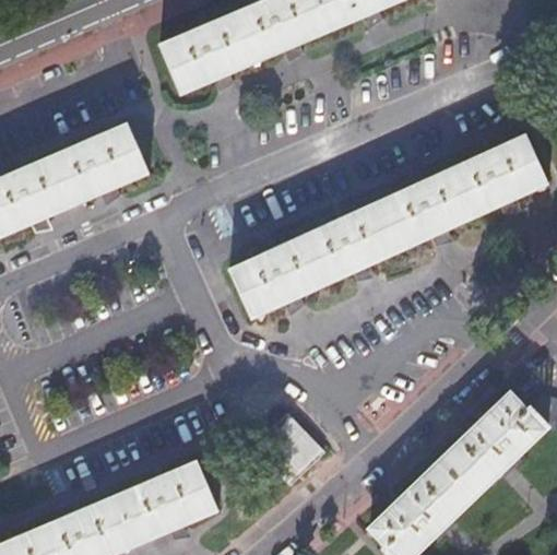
[(259,0),(156,44),(176,91),(209,78),(212,84),(221,83),(230,82),(226,71),(280,49),(282,54),(292,51),(301,50),(297,42),(359,14),(362,21),(370,20),(380,18),(376,9),(395,0),(259,0)]
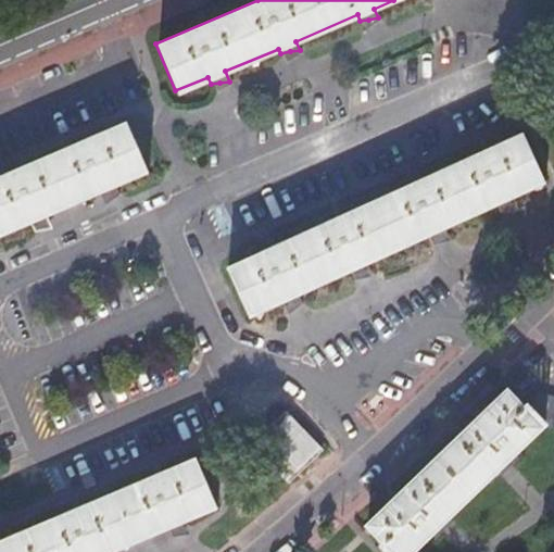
[(43,215),(96,193),(98,197),(106,196),(116,195),(112,186),(143,172),(123,123),(0,173),(0,233),(26,222),(30,230),(37,225),(46,220),(43,215)]
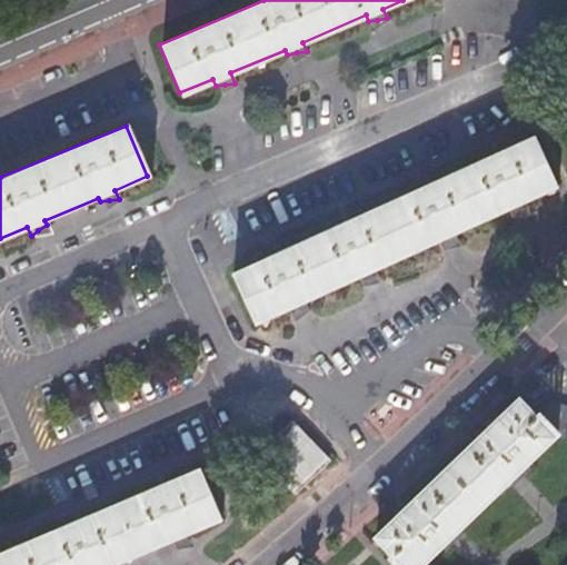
[(461,229),(508,209),(511,214),(520,211),(530,209),(526,201),(558,186),(536,136),(234,271),(256,321),(288,307),(292,315),(301,309),(309,305),(306,298),(359,275),(364,283),(374,277),(383,270),(381,266),(445,237),(448,241),(457,239),(466,237),(461,229)]
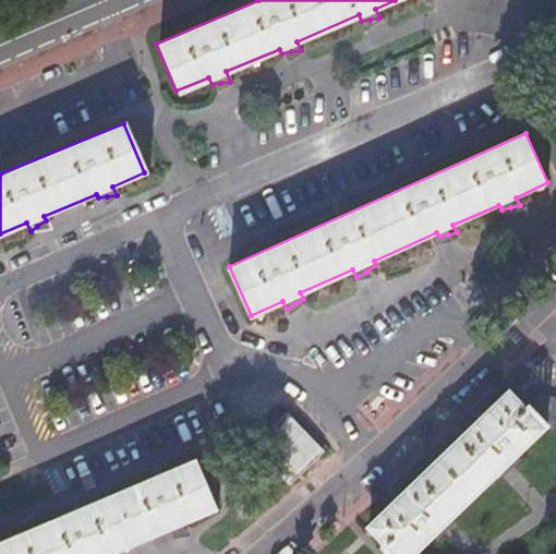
[(546,421),(523,405),(509,388),(369,524),(385,540),(383,542),(394,553),(406,553),(438,524),(442,526),(450,517),(447,515),(497,467),(500,470),(510,460),(507,457),(546,421)]
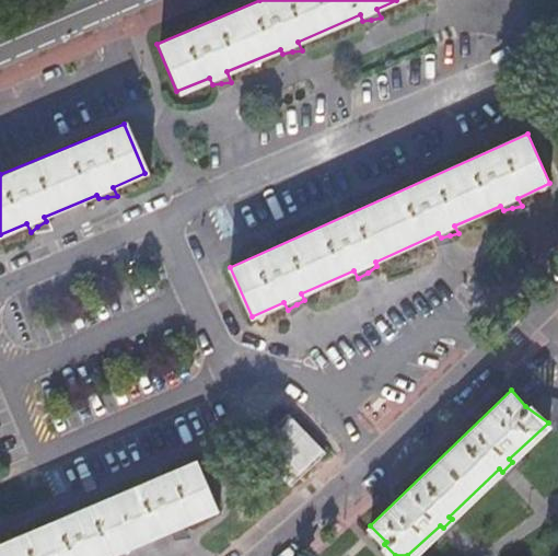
[(289,412),(254,444),(288,483),(324,450),(289,412)]
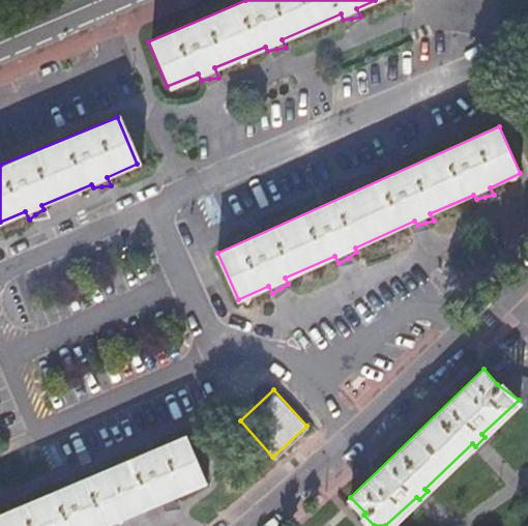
[(185,435),(0,514),(0,525),(100,525),(159,501),(164,508),(170,504),(176,500),(174,495),(205,480),(185,435)]
